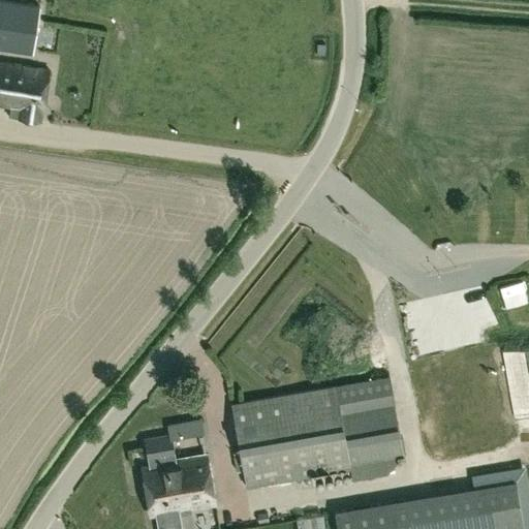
[(40,7),(0,0),(0,48),(33,54),(40,7)]
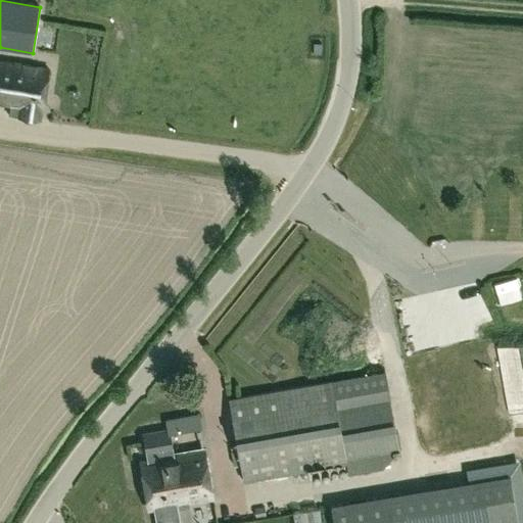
[(10,114),(41,119),(48,69),(0,61),(0,103),(11,105),(10,114)]
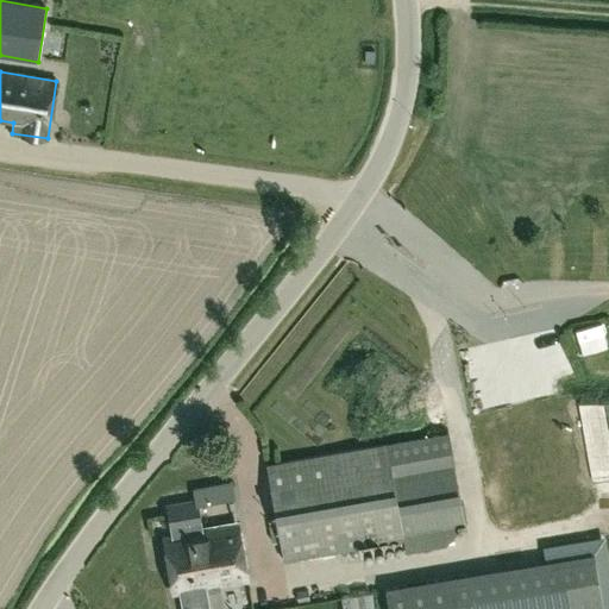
[(596,351),(608,351),(608,332),(597,332),(596,351)]
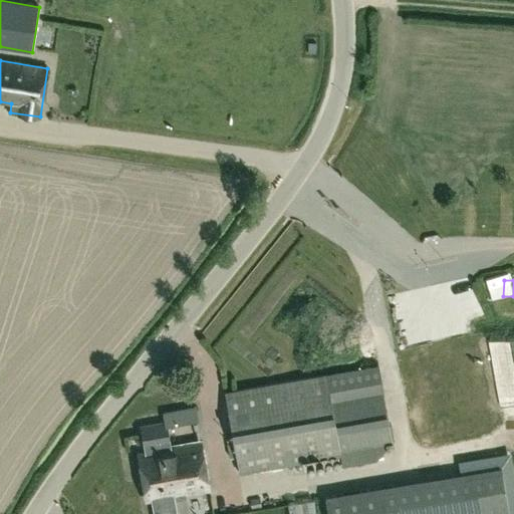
[(428,322),(452,318),(448,295),(424,299),(428,322)]
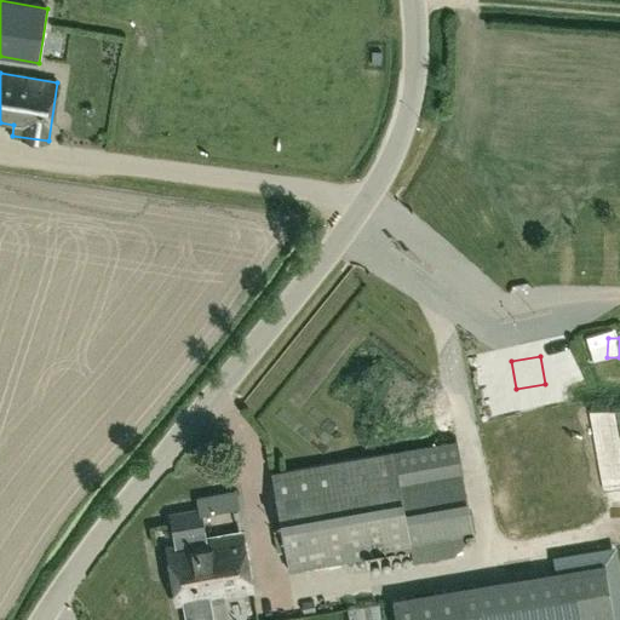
[(472,534),(455,438),(394,451),(411,545),(472,534)]
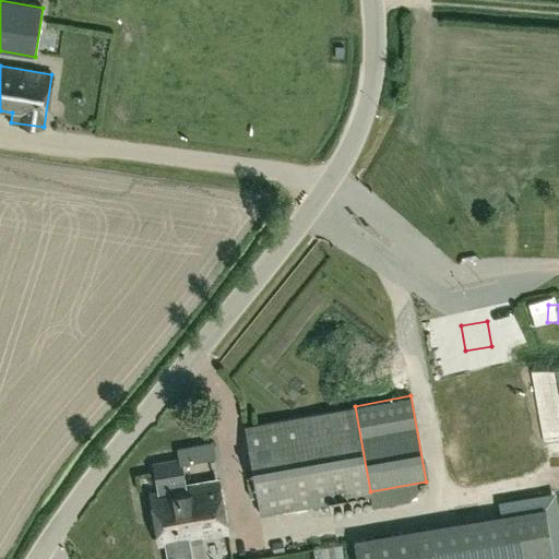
[(244,426),(260,511),(370,491),(355,406),(244,426)]
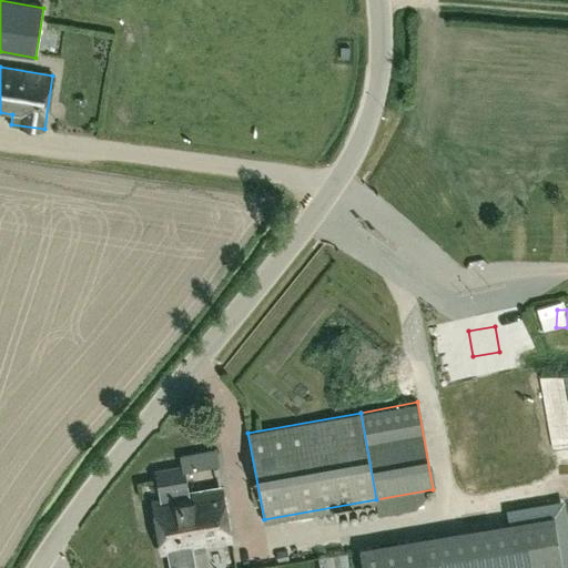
[(189,494),(184,464),(156,469),(159,488),(160,488),(161,499),(153,500),(162,554),(170,551),(172,567),(192,567),(189,548),(230,541),(221,488),(189,494)]
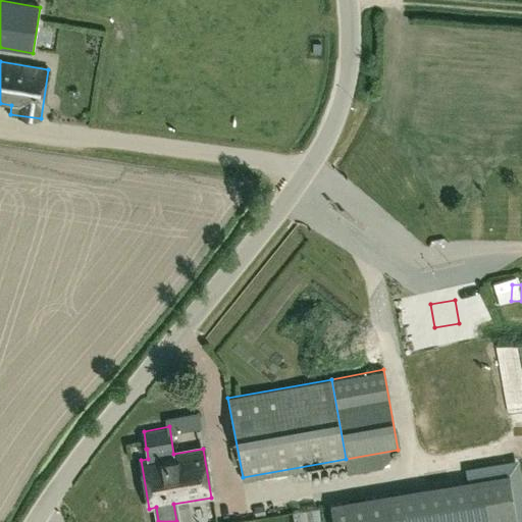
[(474,511),(475,521),(517,521),(514,502),(493,505),(493,503),(473,506),(474,511)]
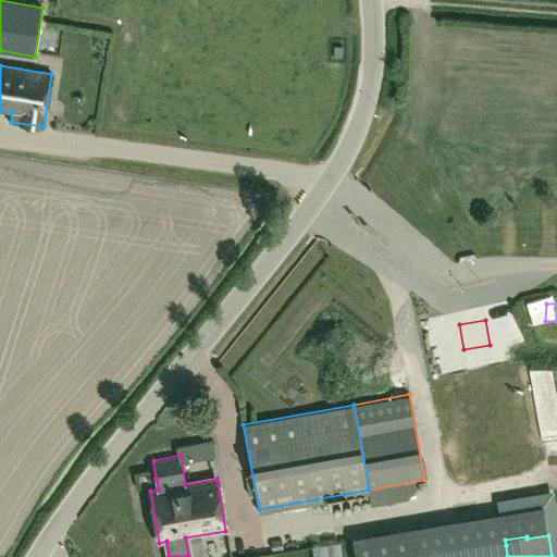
[(312,545),(313,556),(342,556),(341,541),(312,545)]
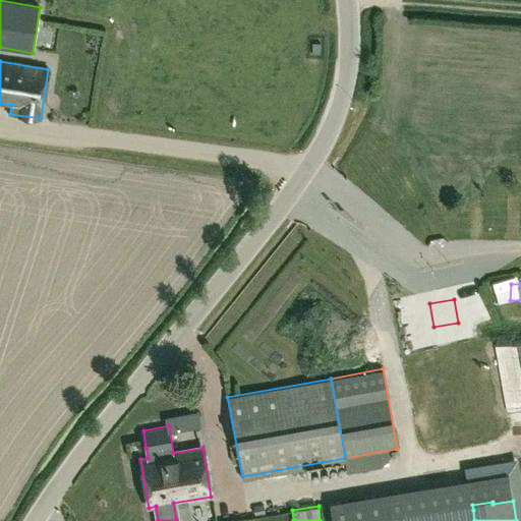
[(474,520),(473,510),(439,515),(440,520),(474,520)]
